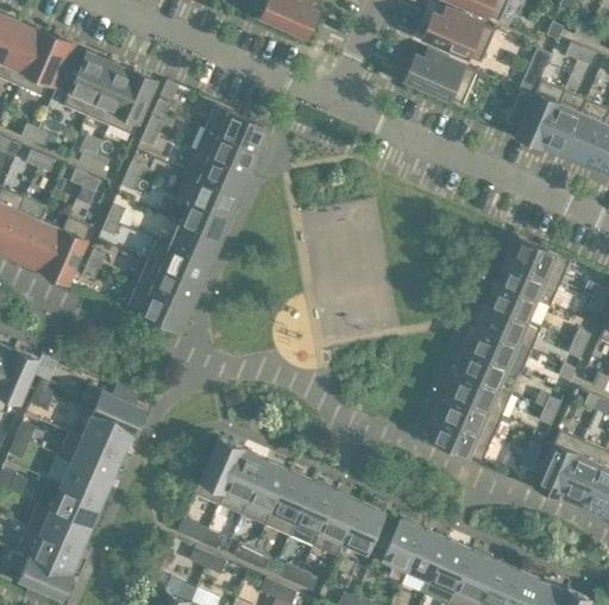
[(253,0),(249,12),(305,37),(315,13),(307,10),(311,1),(308,0),(253,0)]
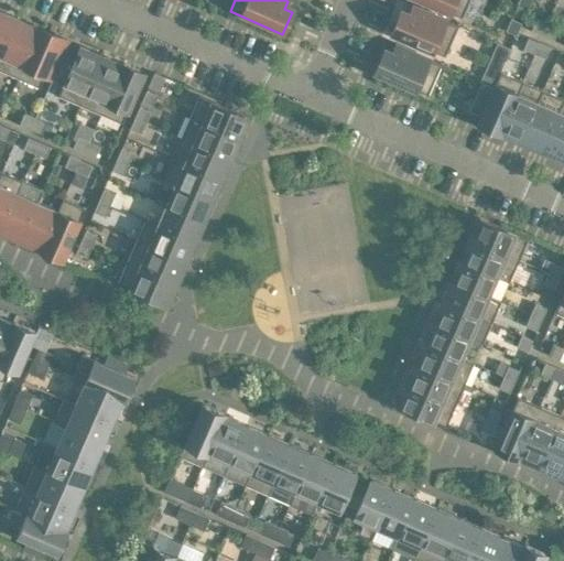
[(414,0),(462,20),(470,0),(414,0)]
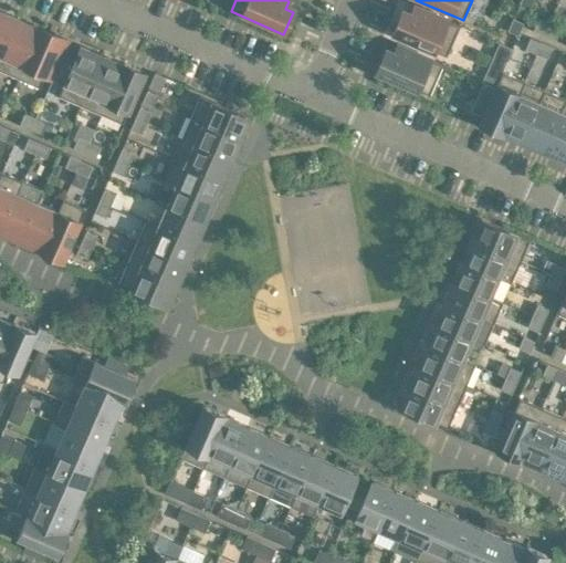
[(522,0),(519,9),(530,13),(534,1),(533,0),(522,0)]
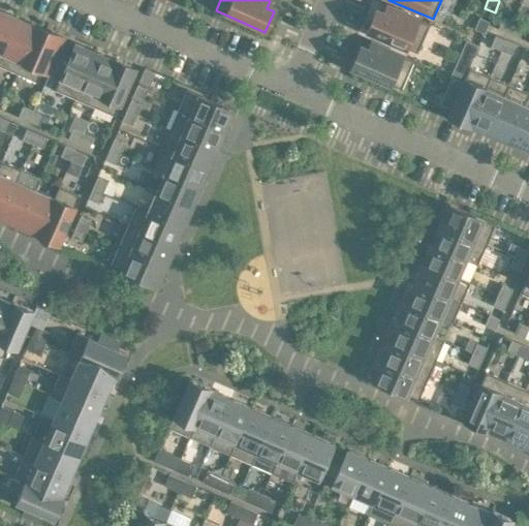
[(417,56),(430,27),(387,9),(384,17),(377,12),(368,34),(417,56)]
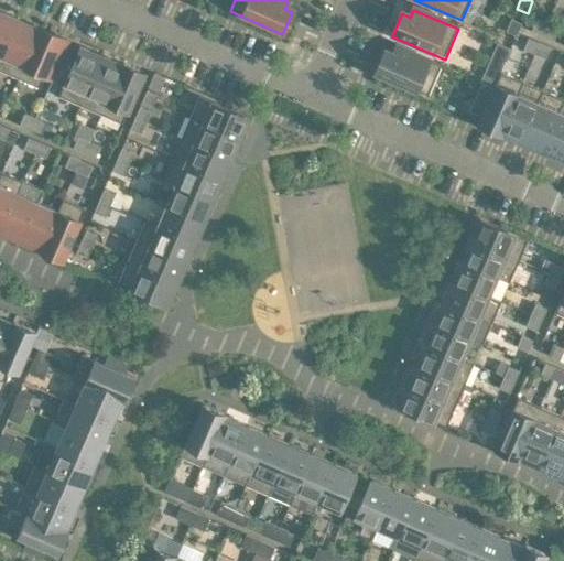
[(0,66),(19,23),(0,14),(0,66)]
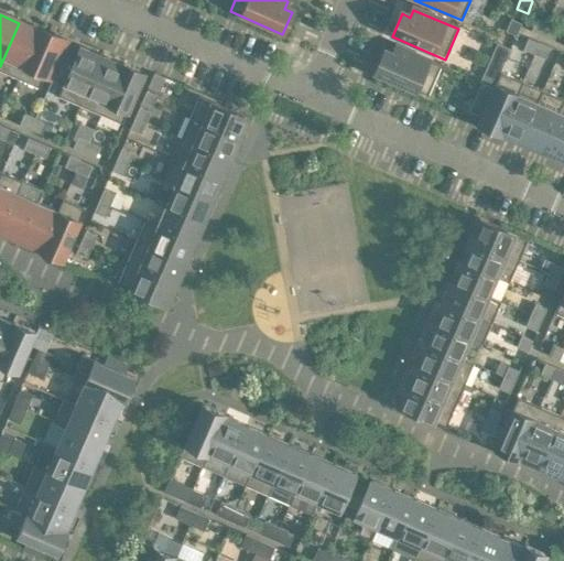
[(537,21),(531,33),(543,38),(548,27),(537,21)]
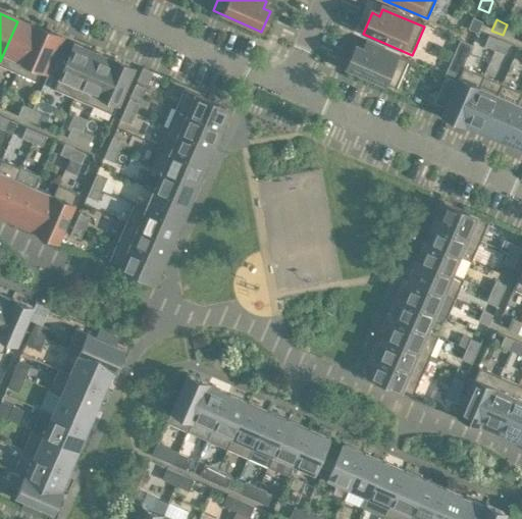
[(468,32),(478,36),(482,24),(473,20),(468,32)]
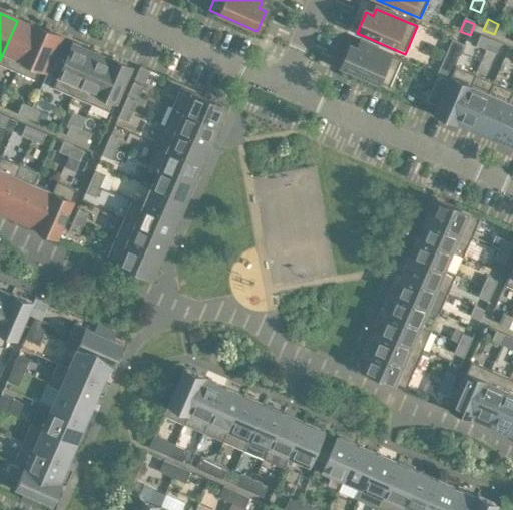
[(17,21),(0,60),(0,66),(16,73),(36,29),(17,21)]
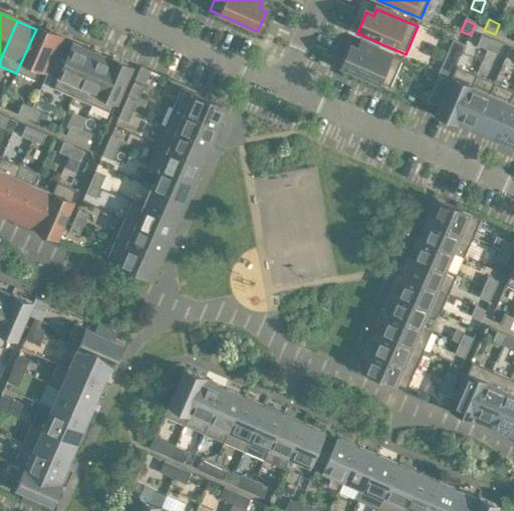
[(505,38),(509,28),(499,24),(495,34),(505,38)]
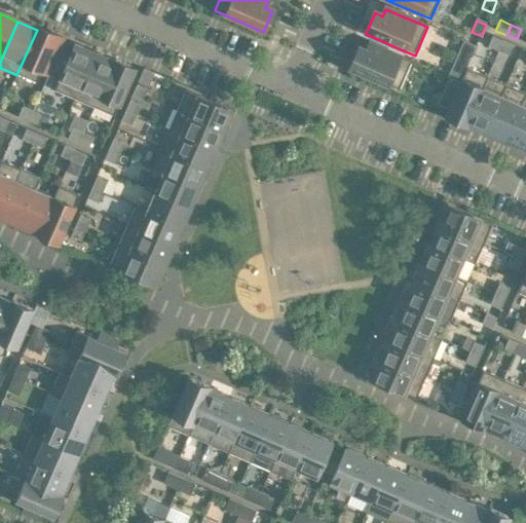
[(60,53),(63,46),(55,42),(57,39),(37,30),(16,75),(37,84),(42,73),(49,76),(59,53),(60,53)]
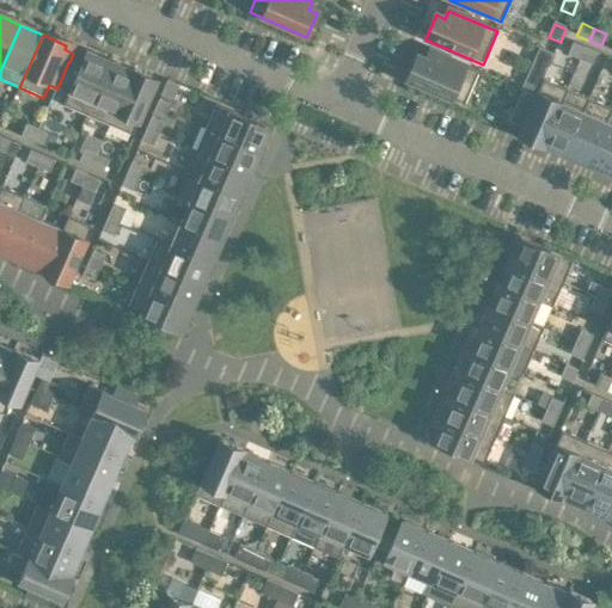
[(573,44),(568,56),(580,62),(585,49),(573,44)]
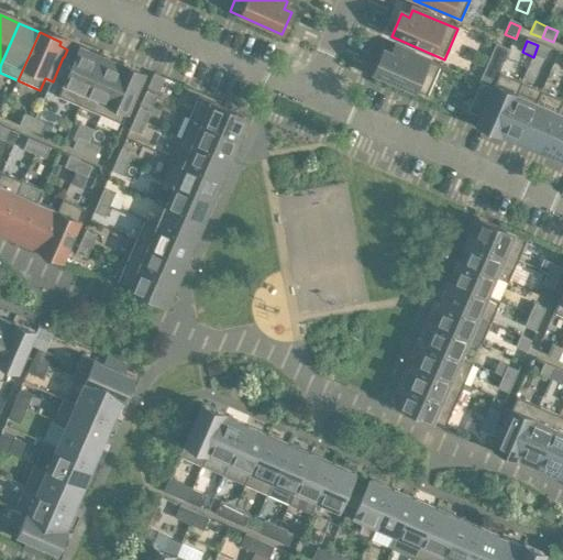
[(496,45),(490,59),(503,65),(509,51),(496,45)]
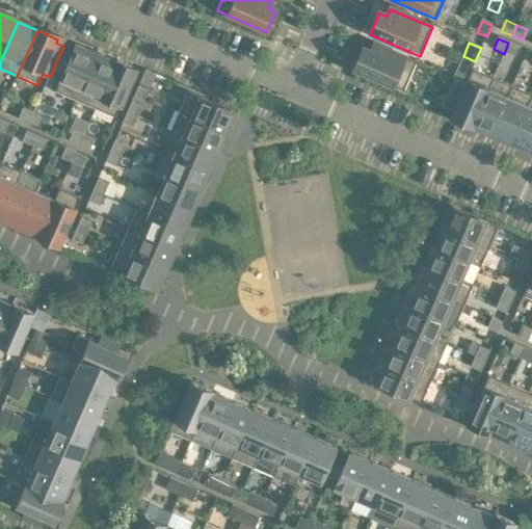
[(514,58),(520,48),(508,43),(504,54),(514,58)]
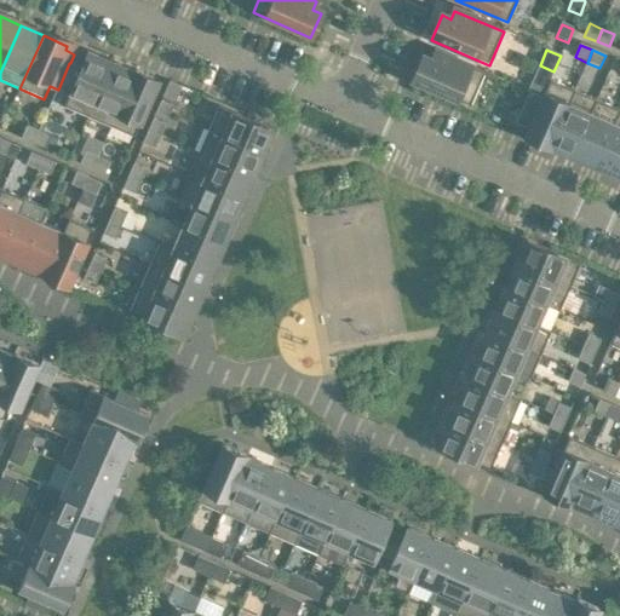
[(470,108),(484,74),(436,53),(432,62),(424,58),(413,82),(470,108)]
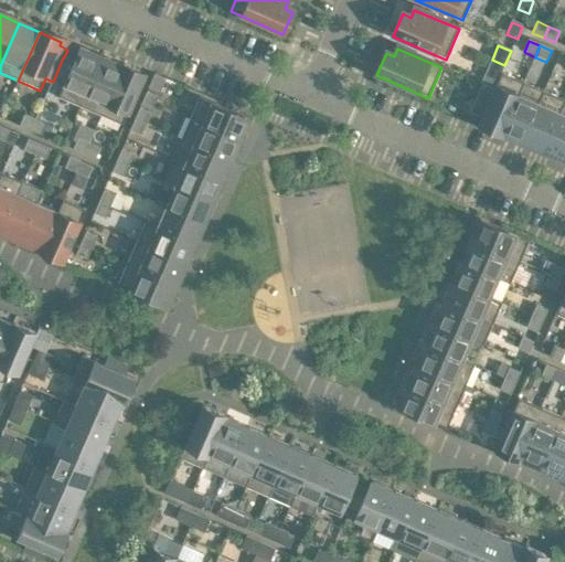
[(74,62),(64,57),(63,57),(53,82),(63,86),(59,98),(80,108),(102,60),(80,50),(74,62)]
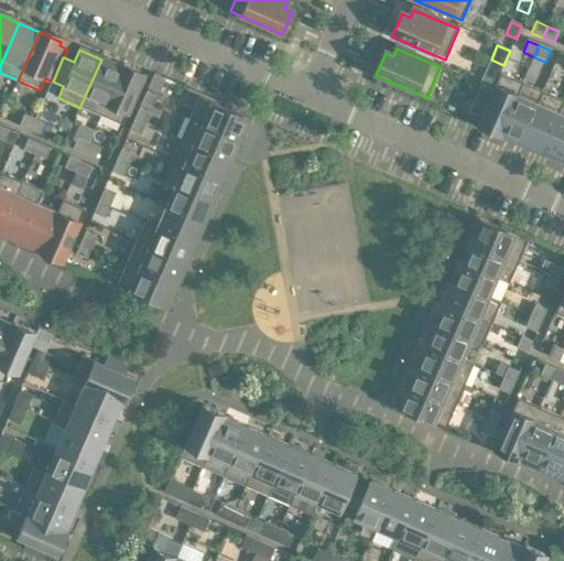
[(101,60),(79,108),(100,117),(121,68),(101,60)]
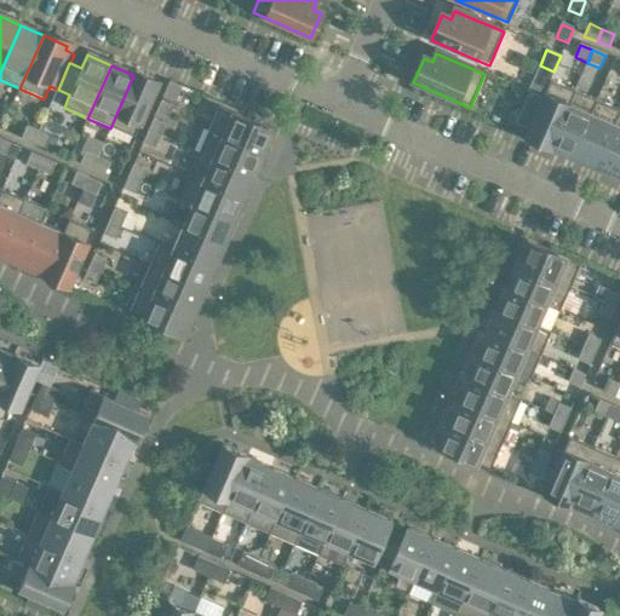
[(135,139),(158,85),(133,75),(110,128),(135,139)]
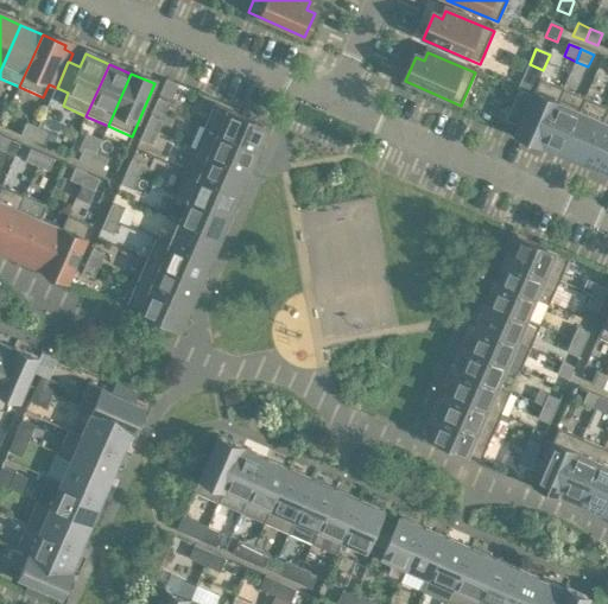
[(166,81),(160,95),(172,101),(178,87),(166,81)]
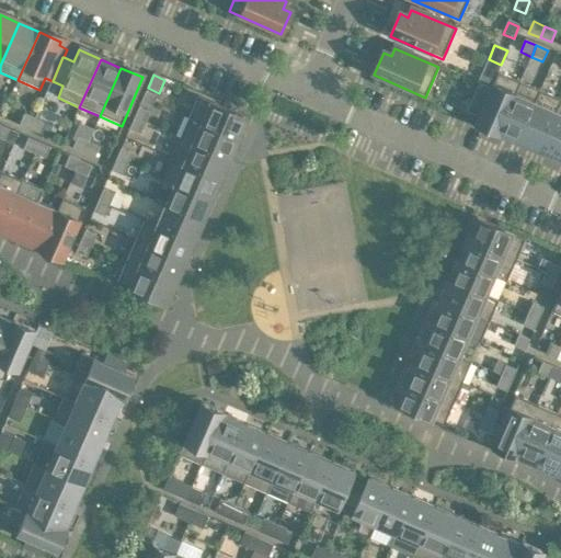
[(499,132),(519,83),(497,75),(477,123),(499,132)]
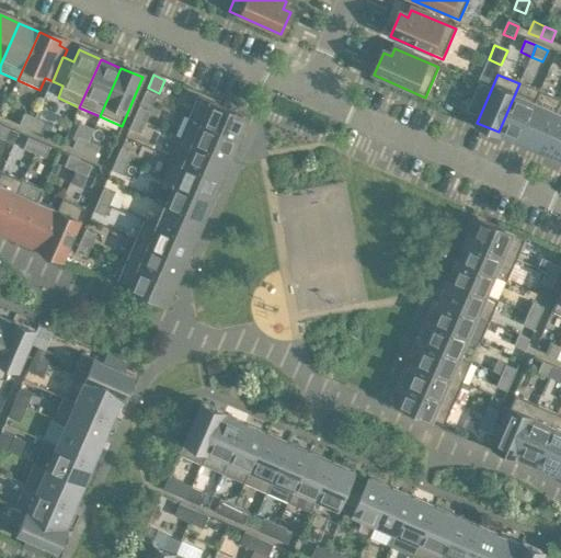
[(519,83),(499,132),(519,140),(540,93),(519,83)]
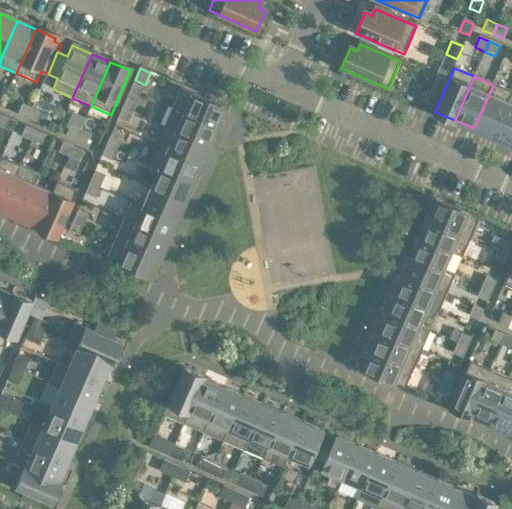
[(426,104),(436,108),(447,82),(437,78),(426,104)]
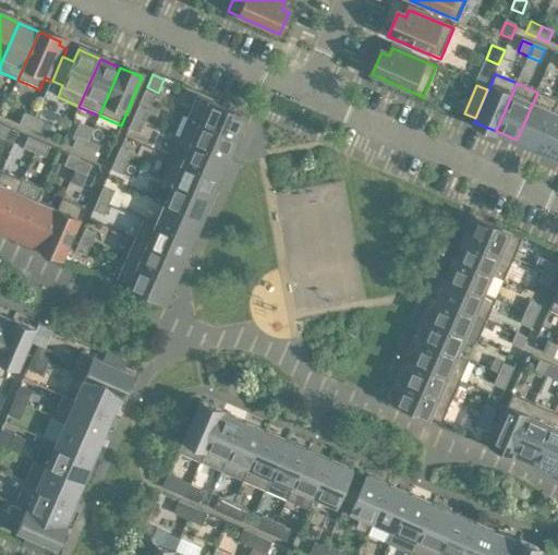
[(145,92),(140,104),(152,108),(156,97),(145,92)]
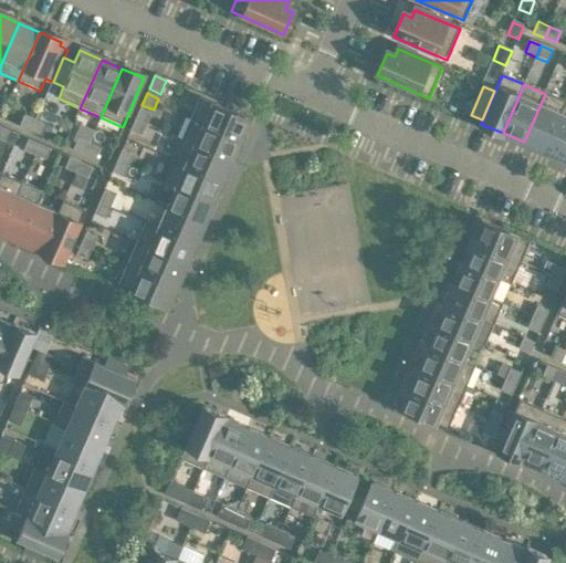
[(565,103),(545,94),(524,142),(544,152),(561,115),(565,103)]
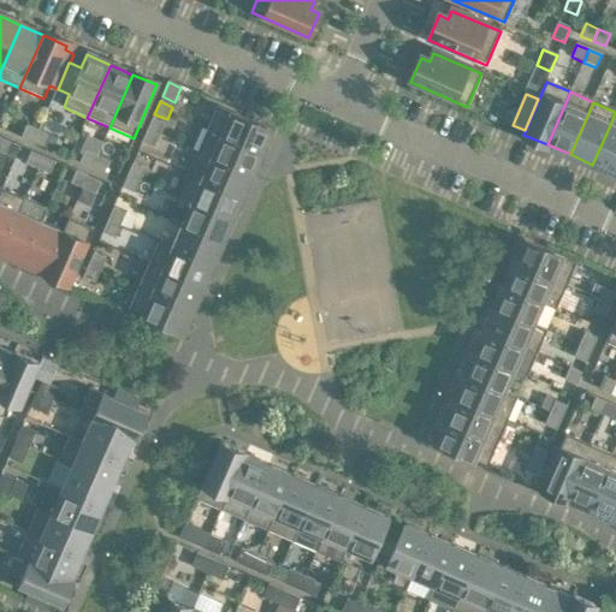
[(271,130),(218,107),(207,131),(260,154),(271,130)]
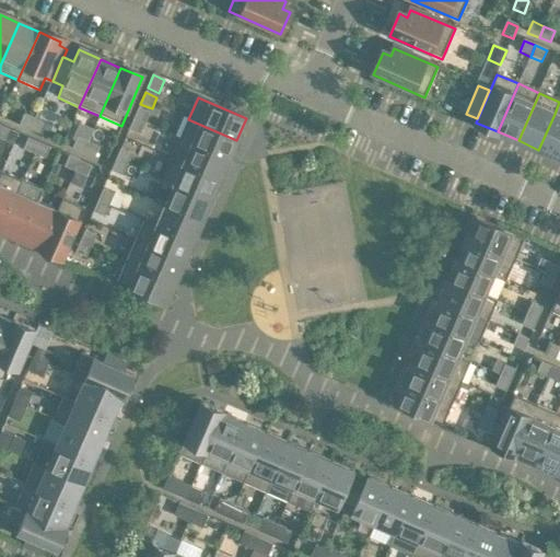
[(150,114),(138,108),(133,119),(144,125),(150,114)]
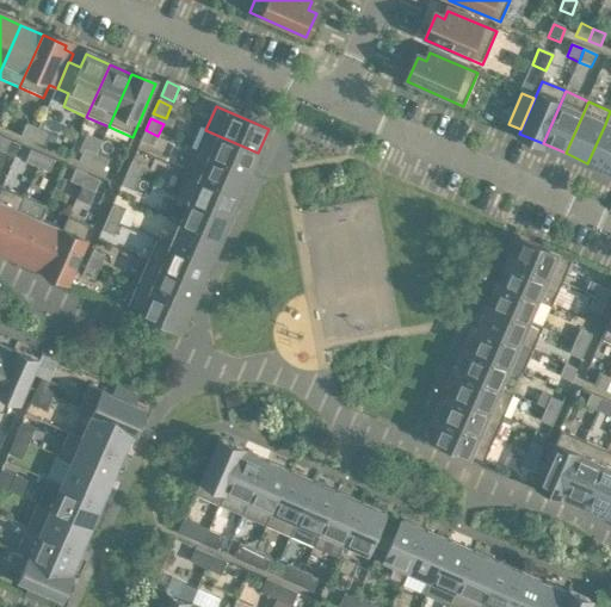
[(605,124),(587,163),(610,173),(610,169),(610,127),(605,124)]
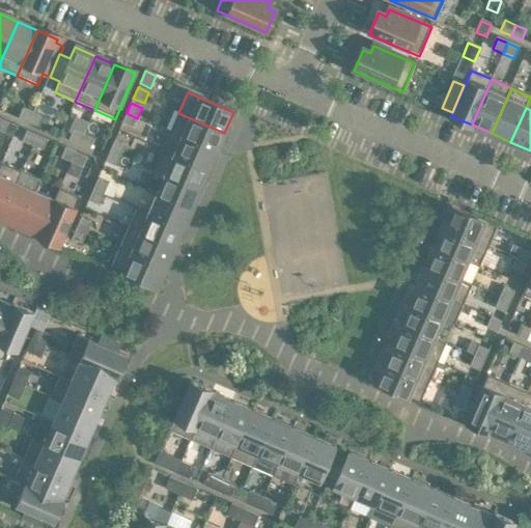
[(23,109),(18,119),(28,124),(33,113),(23,109)]
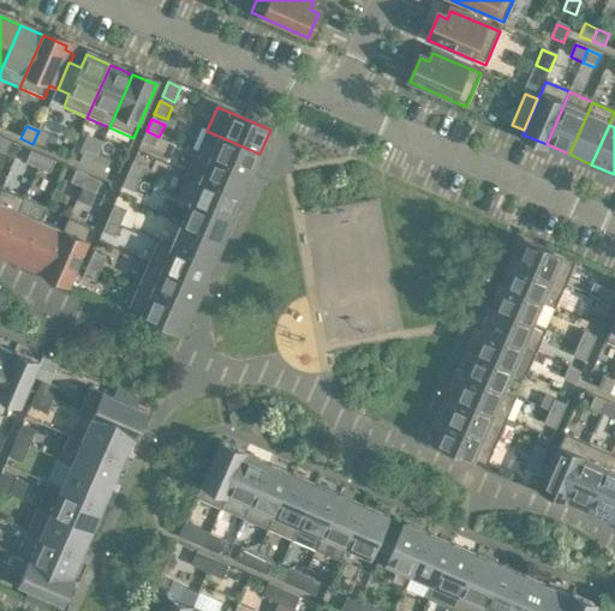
[(46,149),(51,137),(39,131),(33,144),(46,149)]
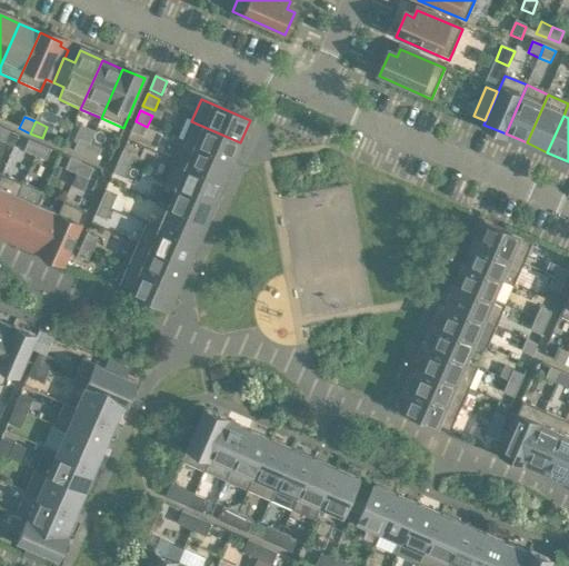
[(131,132),(142,138),(147,127),(136,121),(131,132)]
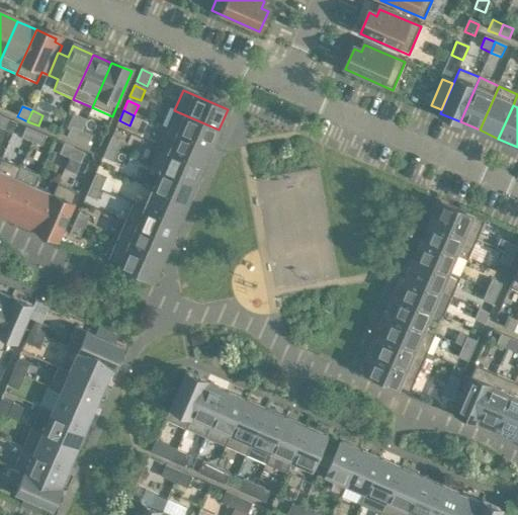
[(166,130),(210,149),(219,130),(174,110),(166,130)]
